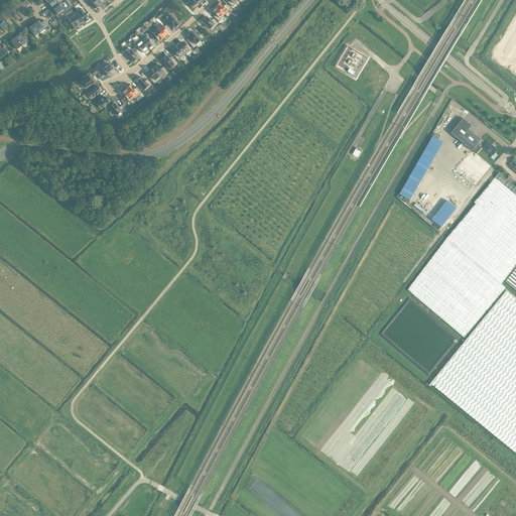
[(55,0),(49,5),(52,10),(59,5),(56,0),(55,0)]
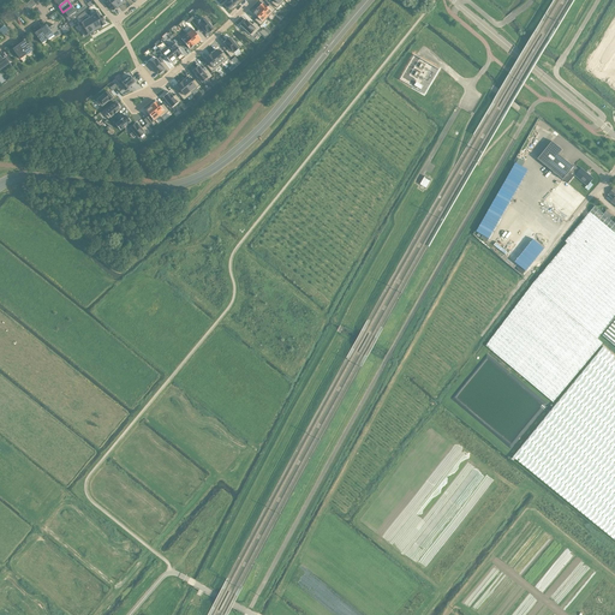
[(101,0),(105,4),(106,3),(113,11),(119,6),(113,0),(101,0)]
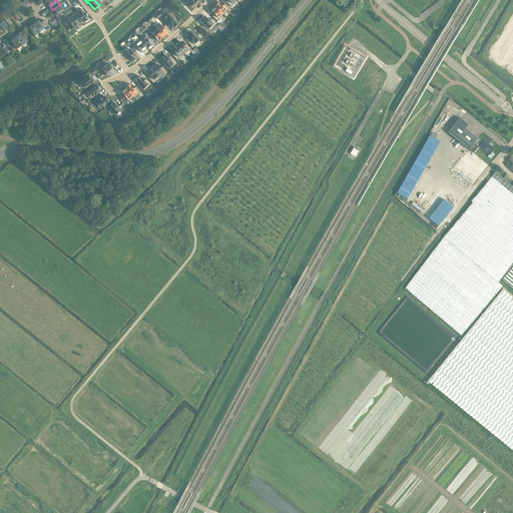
[(190,0),(186,3),(190,8),(193,6),(193,7),(197,4),(196,4),(200,0),(190,0)]
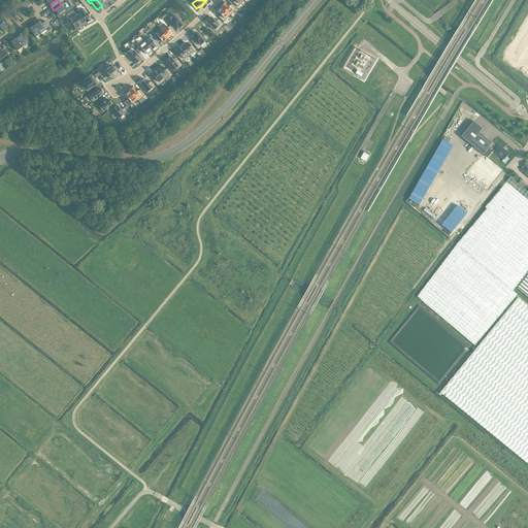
[(225,2),(221,7),(230,15),(236,8),(231,4),(229,6),(225,2)]
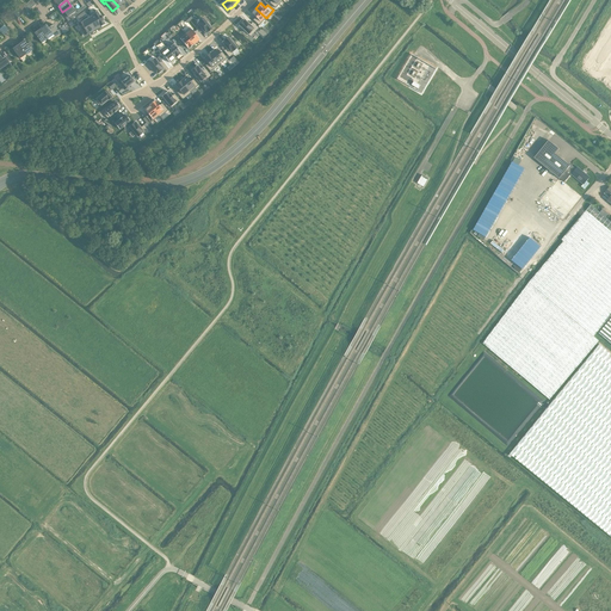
[(71,6),(62,12),(67,18),(75,12),(78,11),(75,8),(73,10),(71,6)]
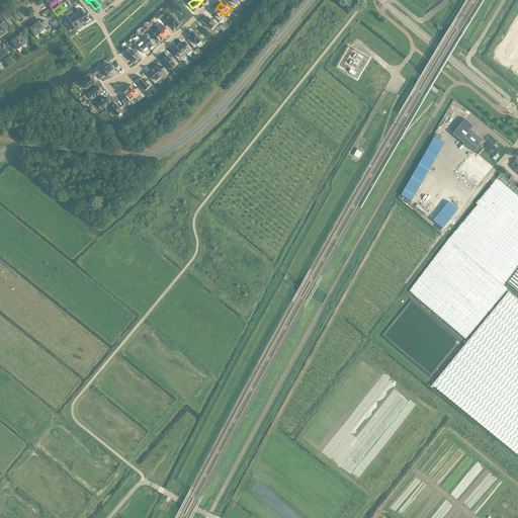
[(217,7),(212,11),(217,14),(214,17),(220,21),(226,15),(217,7)]
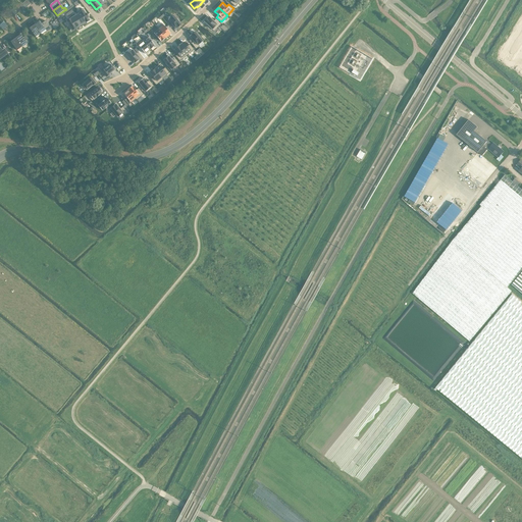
[(83,9),(76,12),(77,14),(79,14),(84,23),(90,20),(88,17),(86,13),(86,14),(83,9)]
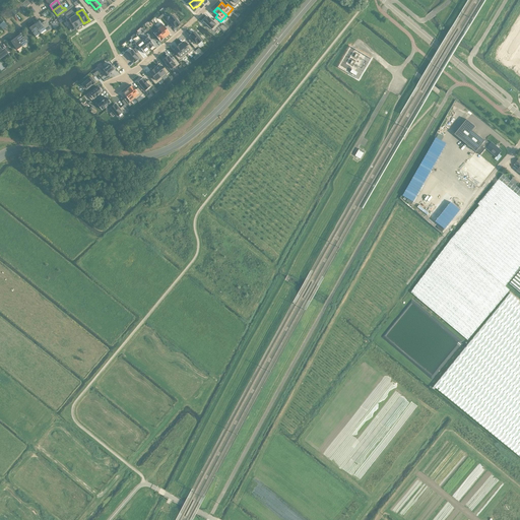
[(72,17),(78,26),(83,23),(78,14),(77,14),(72,17)]
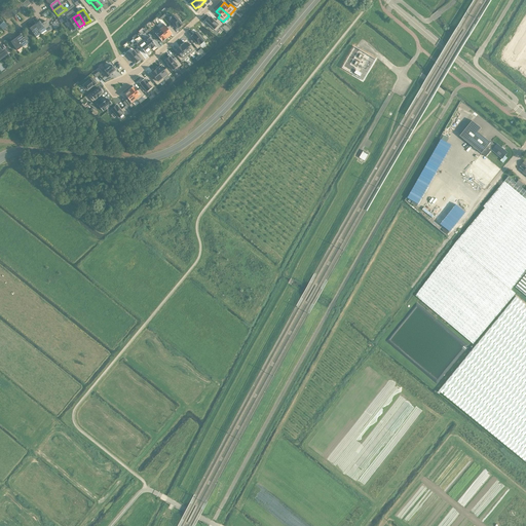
[(175,15),(170,20),(178,29),(183,25),(181,23),(181,22),(179,19),(178,19),(175,15)]
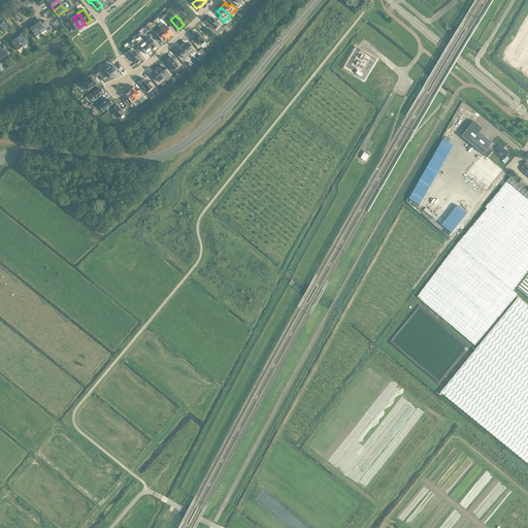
[(73,17),(67,20),(70,26),(69,27),(71,30),(73,30),(73,31),(79,27),(73,18),(73,17)]
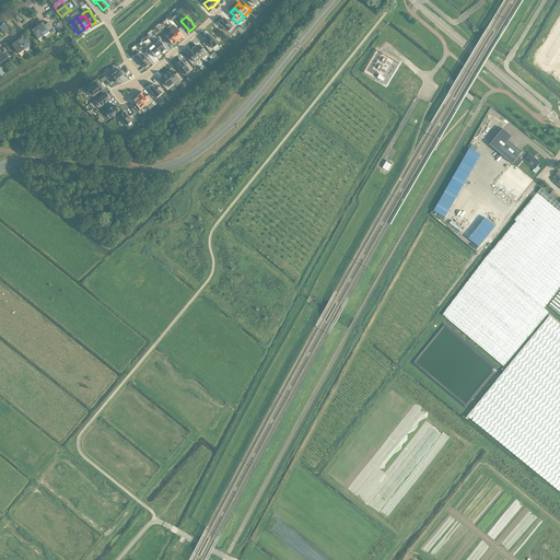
[(224,19),(219,23),(222,26),(222,27),(225,30),(230,33),(236,25),(231,21),(229,23),(224,19)]
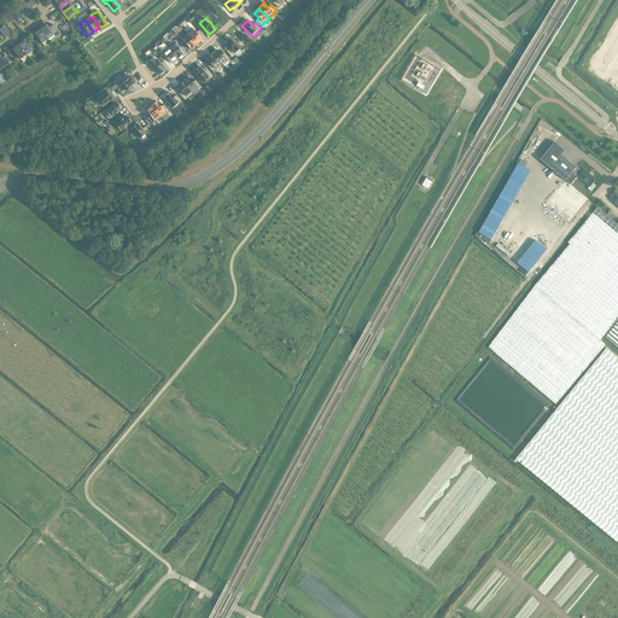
[(53,40),(62,34),(54,25),(54,24),(50,28),(47,25),(41,29),(48,39),(51,38),(53,40)]
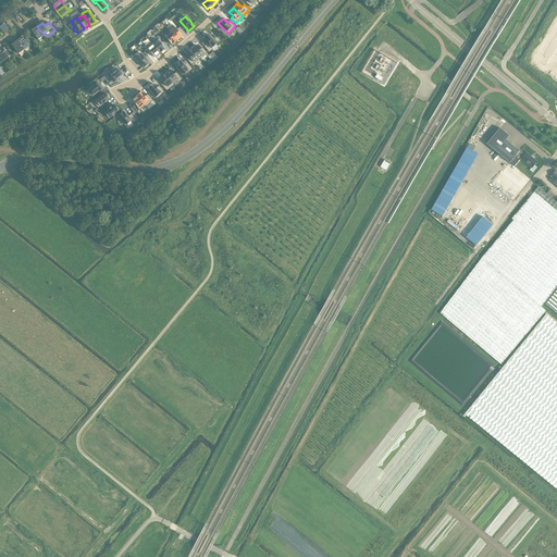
[(173,25),(168,29),(169,31),(177,40),(182,36),(173,25)]
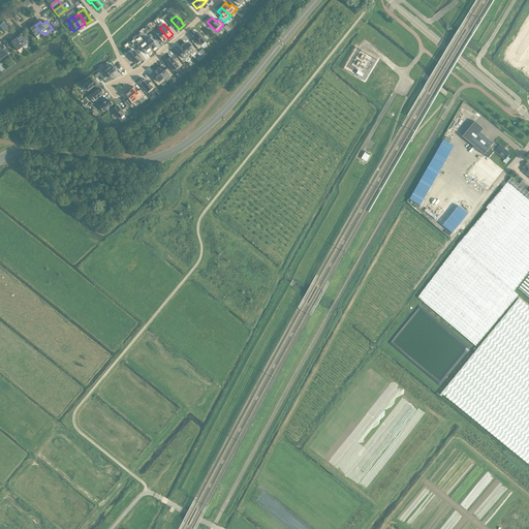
[(41,33),(35,25),(30,29),(36,37),(41,33)]
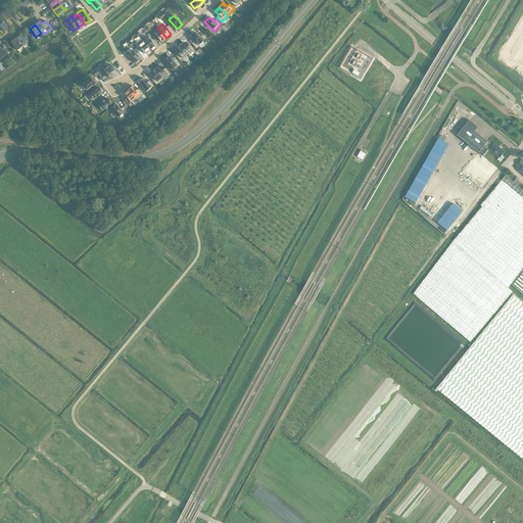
[(158,29),(153,33),(161,42),(167,38),(158,29)]
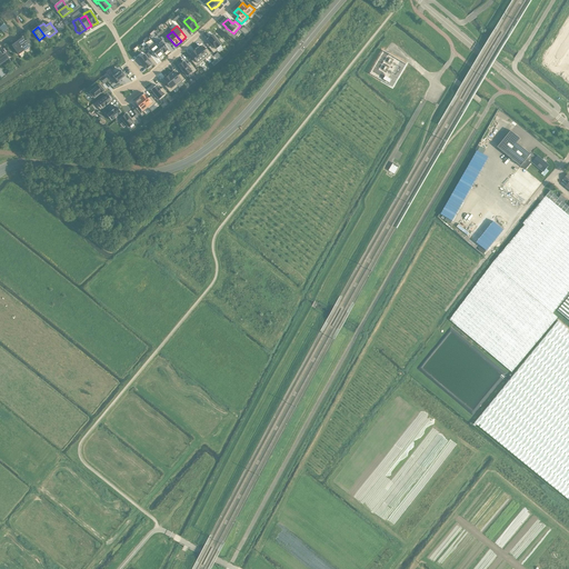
[(212,35),(207,40),(211,45),(209,47),(213,53),(217,50),(216,49),(221,45),(218,41),(216,37),(215,38),(212,35)]
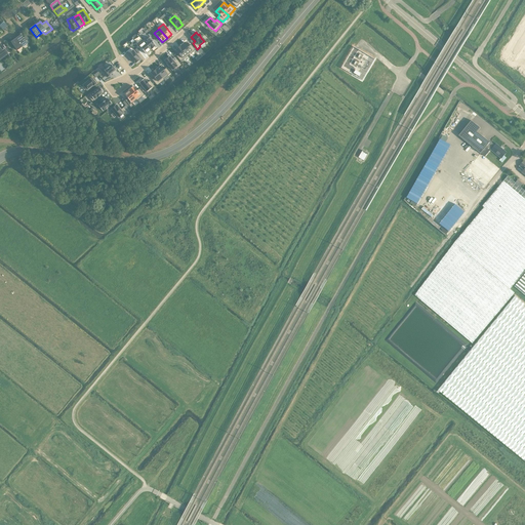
[(15,38),(23,47),(28,43),(22,35),(15,38)]
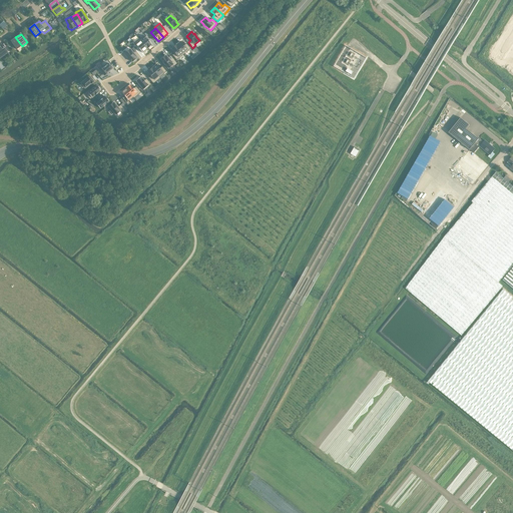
[(140,39),(139,40),(147,49),(152,45),(144,36),(140,39)]
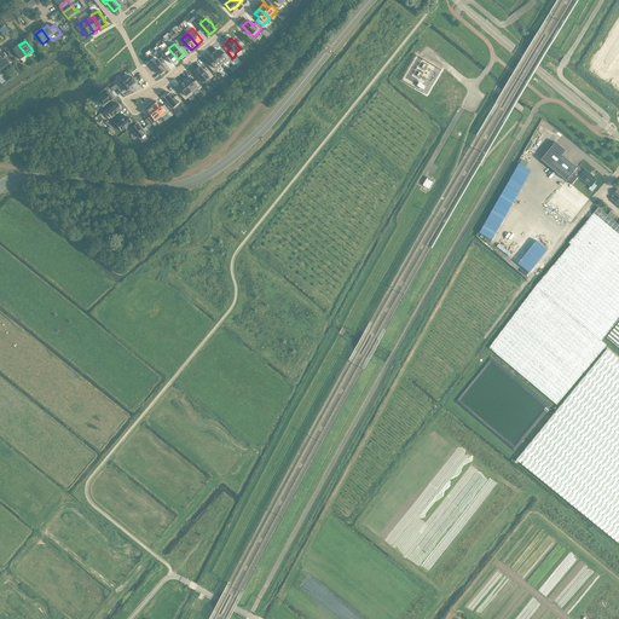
[(27,56),(18,45),(12,50),(21,59),(27,56)]
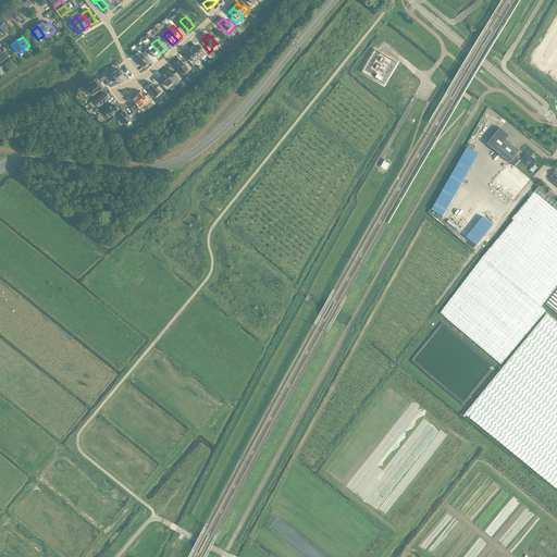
[(151,42),(146,47),(155,58),(160,53),(151,44),(152,42),(151,42)]
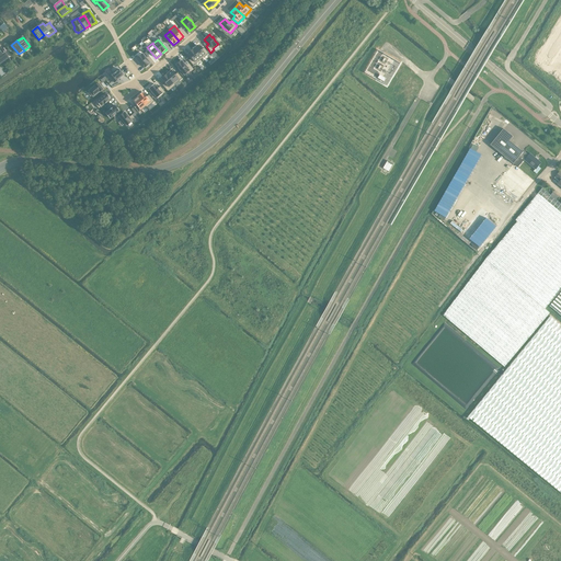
[(197,45),(193,49),(201,59),(208,54),(204,47),(202,49),(197,45)]
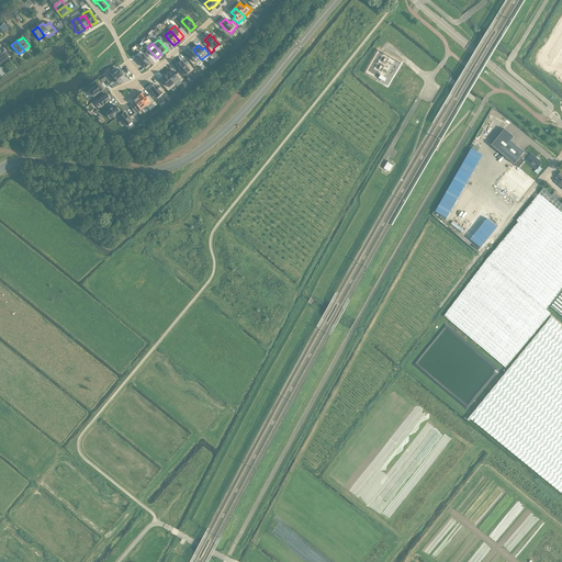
[(193,49),(188,54),(191,58),(189,60),(193,66),(201,59),(193,49)]
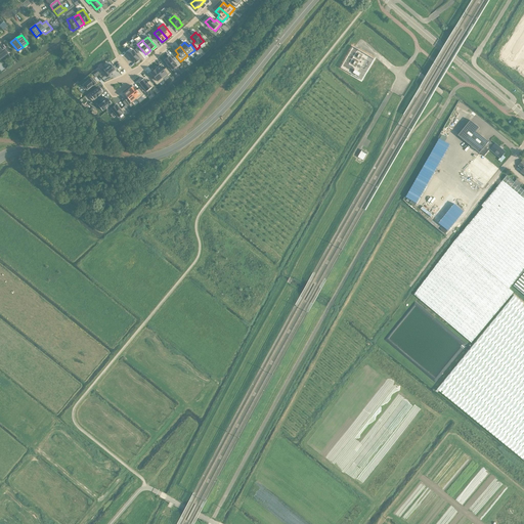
[(523,46),(515,60),(523,67),(523,46)]
